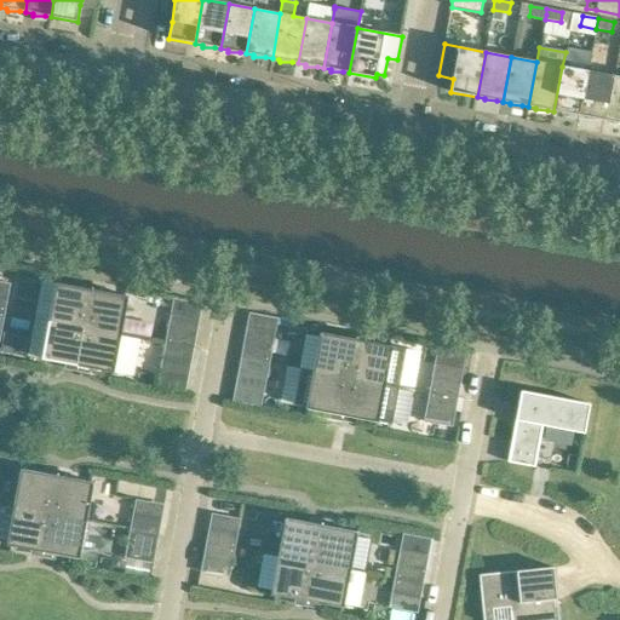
[(562,67),(554,112),(562,113),(562,114),(574,115),(580,116),(589,72),(562,67)]
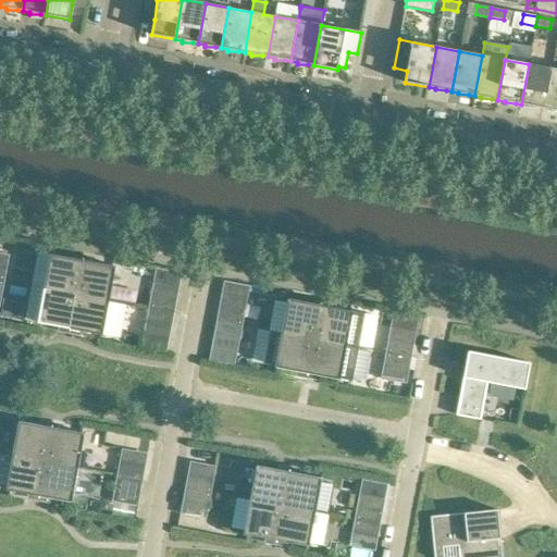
[(529,64),(521,104),(528,106),(528,107),(539,108),(544,109),(552,69),(529,64)]
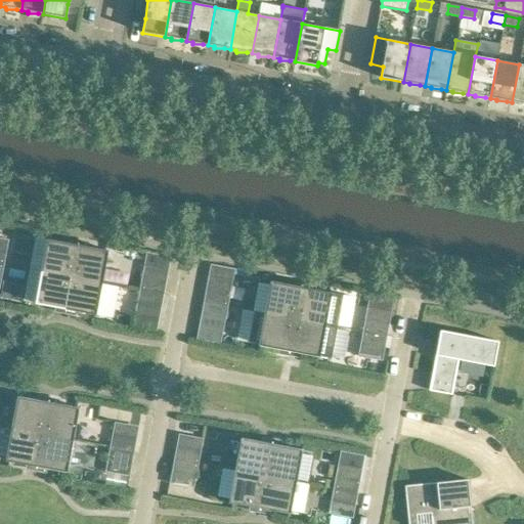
[(523,64),(519,64),(512,102),(518,103),(518,104),(523,104),(523,64)]
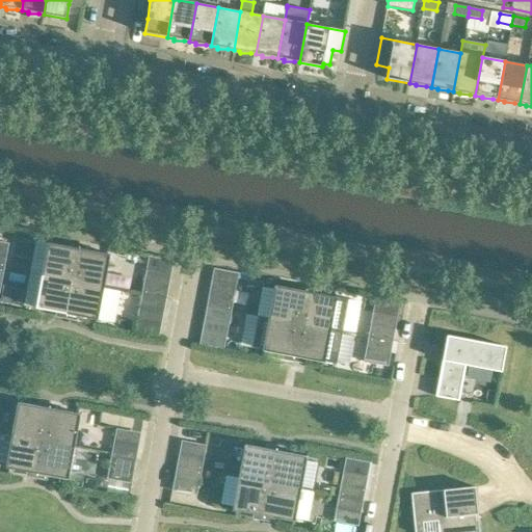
[(73,282),(79,249),(48,243),(42,275),(73,282)]
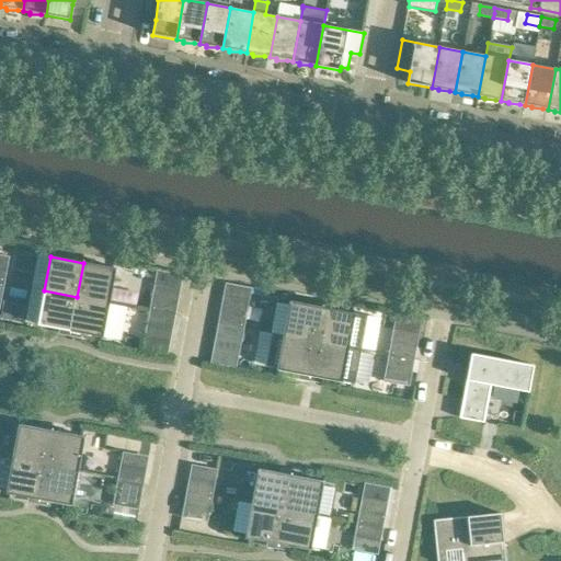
[(77,297),(110,302),(116,268),(83,263),(77,297)]
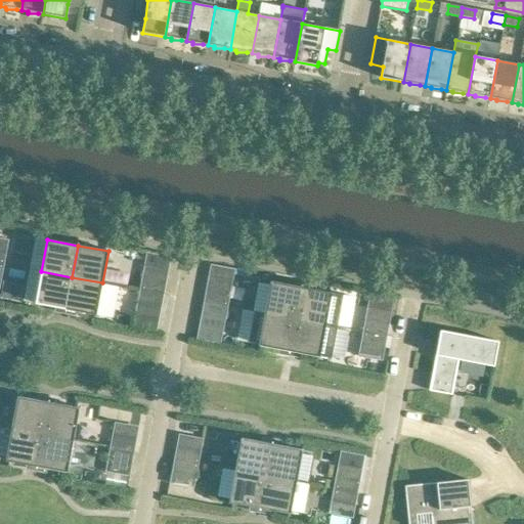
[(164,294),(166,281),(169,269),(144,265),(142,277),(139,290),(164,294)]
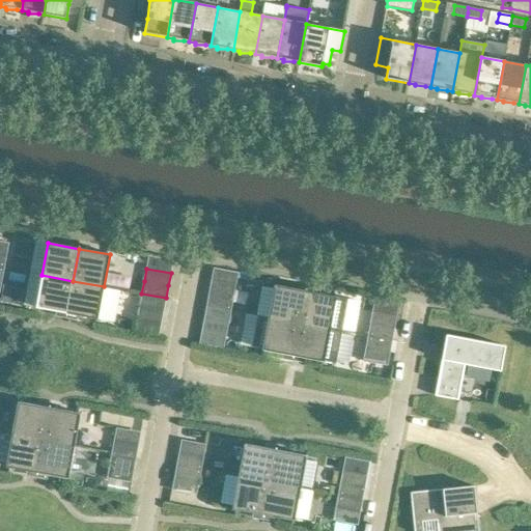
[(73,281),(42,275),(35,307),(66,313),(73,281)]
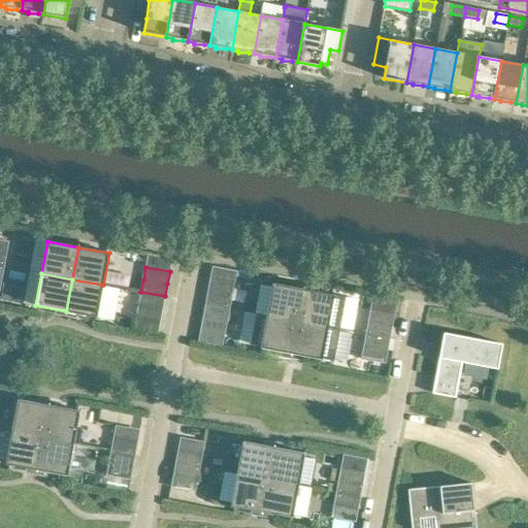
[(72,279),(66,311),(97,318),(103,285),(72,279)]
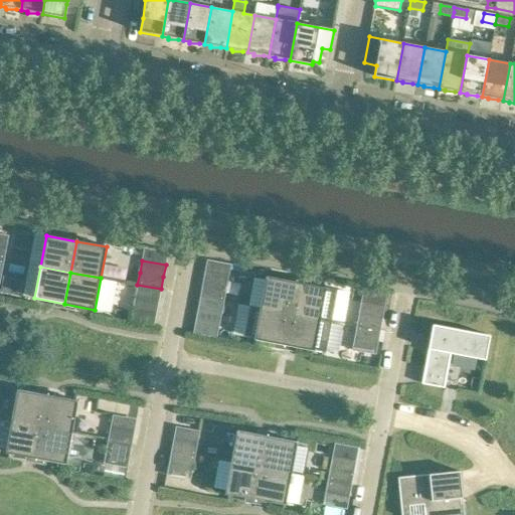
[(202,285),(200,297),(224,301),(226,289),(228,277),(204,273),(202,285)]
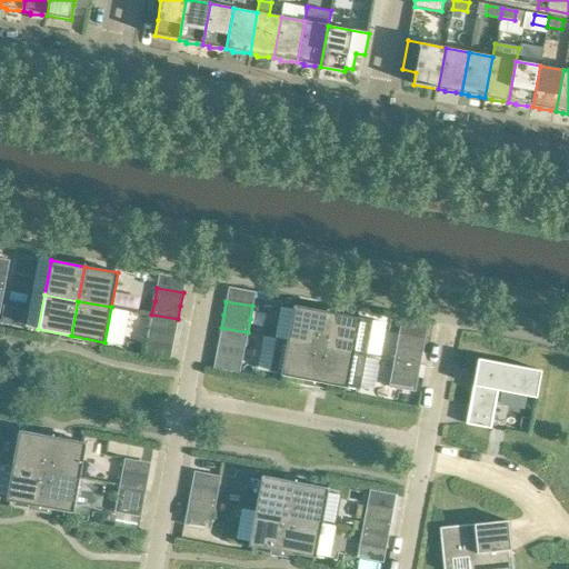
[(321,347),(327,311),(293,306),(288,340),(321,347)]
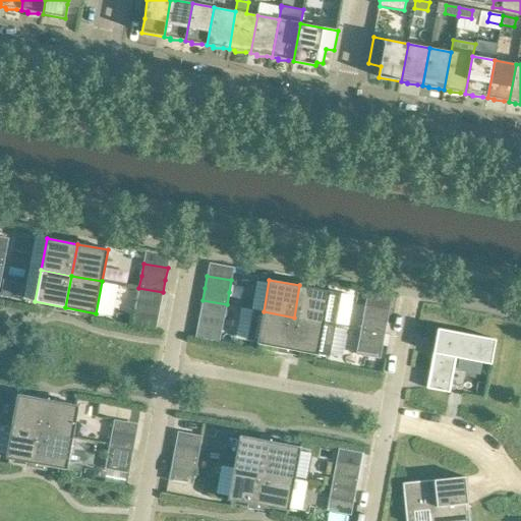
[(342,293),(330,291),(299,285),(294,317),(336,325),(342,293)]
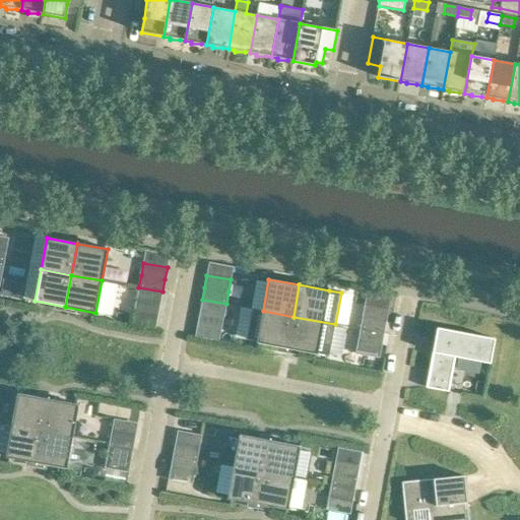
[(160,305),(163,291),(138,287),(136,300),(134,312),(157,317),(160,305)]
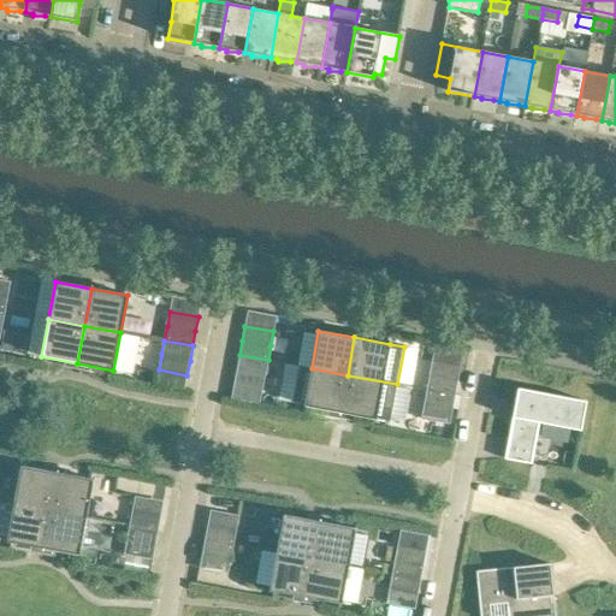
[(237,369),(234,384),(262,390),(265,374),(268,360),(240,355),(237,369)]
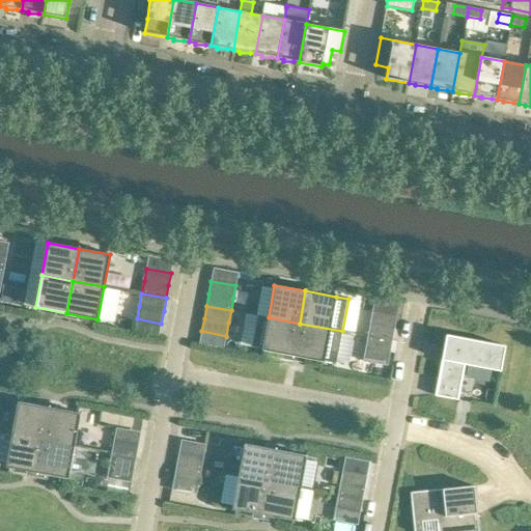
[(258,315),(252,347),(262,350),(294,356),(295,350),(300,324),(269,317),(258,315)]
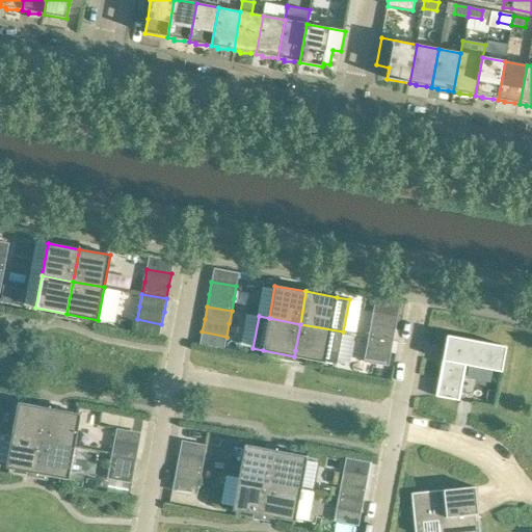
[(295,350),(294,356),(325,363),(325,362),(337,364),(339,350),(343,331),(300,324),(295,350)]
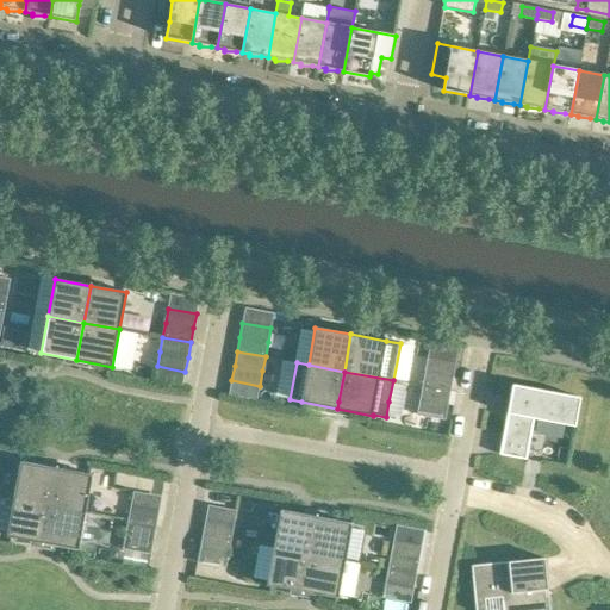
[(425,372),(422,386),(450,391),(453,378),(453,377),(425,372)]
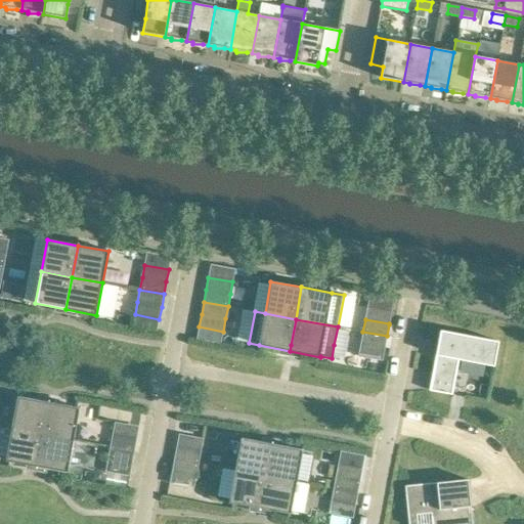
[(498,342),(440,331),(429,390),(452,395),(459,359),(494,366),(498,342)]
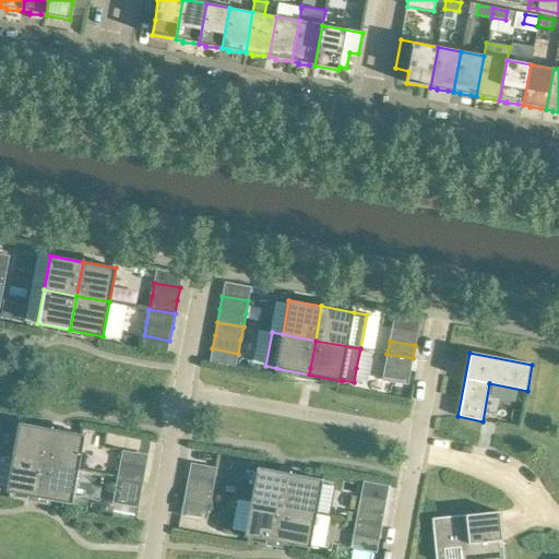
[(411,372),(413,358),(387,354),(384,367),(390,368),(411,372)]
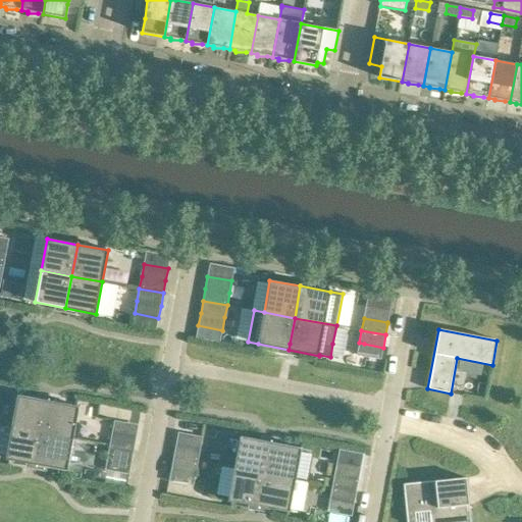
[(17,395),(12,427),(43,432),(48,401),(17,395)]
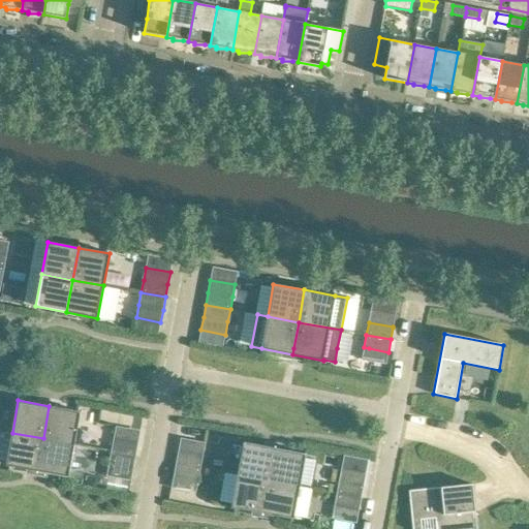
[(49,406),(43,438),(74,444),(80,412),(49,406)]
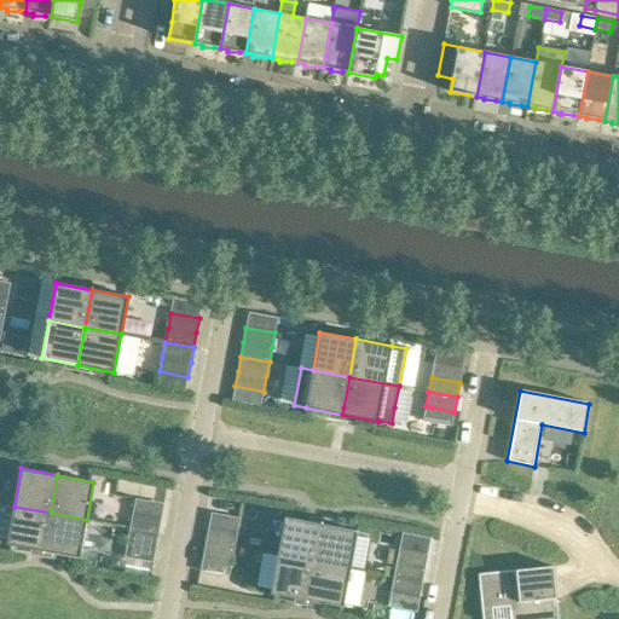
[(51,513),(15,507),(7,544),(44,551),(51,513)]
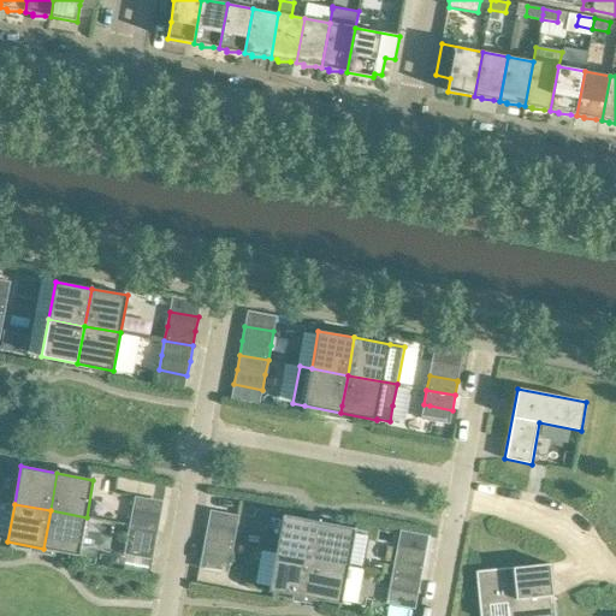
[(87,517),(51,510),(43,549),(80,555),(87,517)]
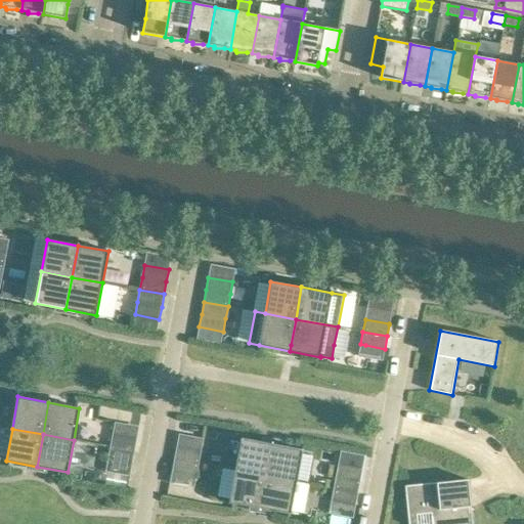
[(113,435),(110,447),(134,451),(136,439),(113,435)]
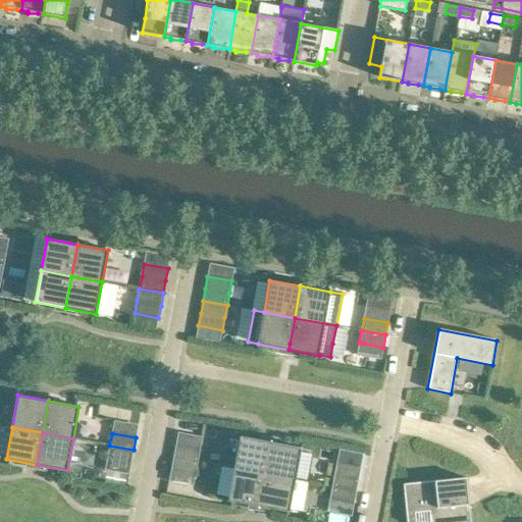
[(241,436),(235,469),(265,474),(271,442),(241,436)]
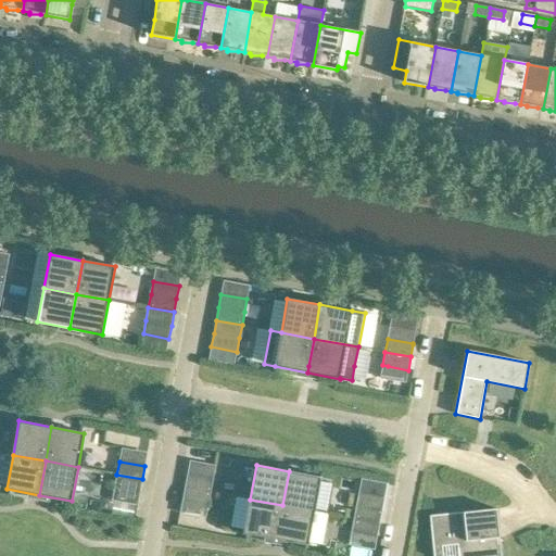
[(289,471),(282,505),(315,512),(321,478),(289,471)]
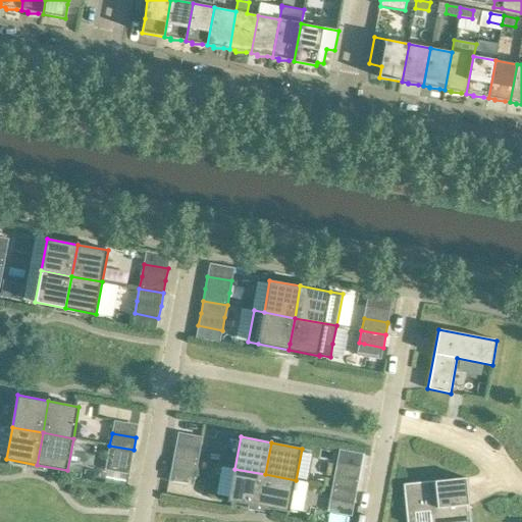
[(176,445),(173,457),(198,462),(200,450),(176,445)]
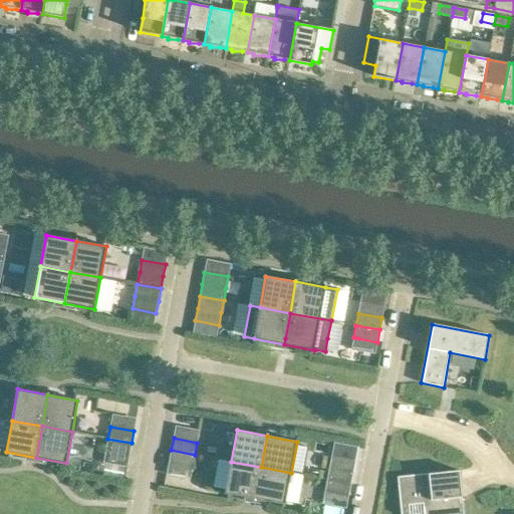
[(132,443),(107,439),(105,451),(130,455),(132,443)]
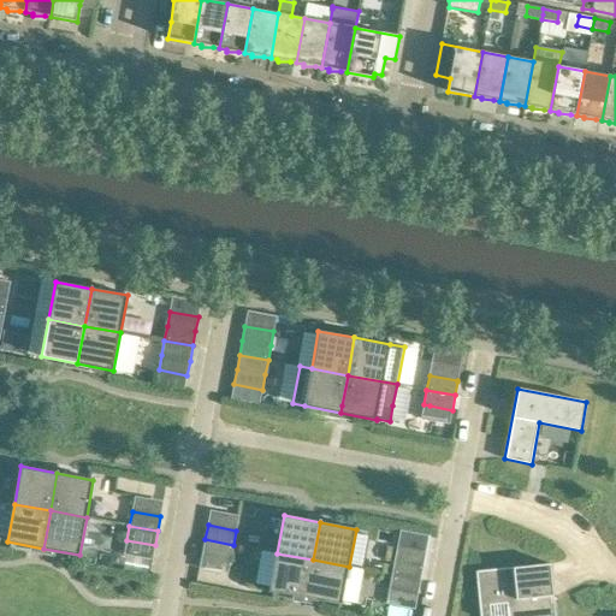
[(99,535),(98,546),(110,549),(111,537),(99,535)]
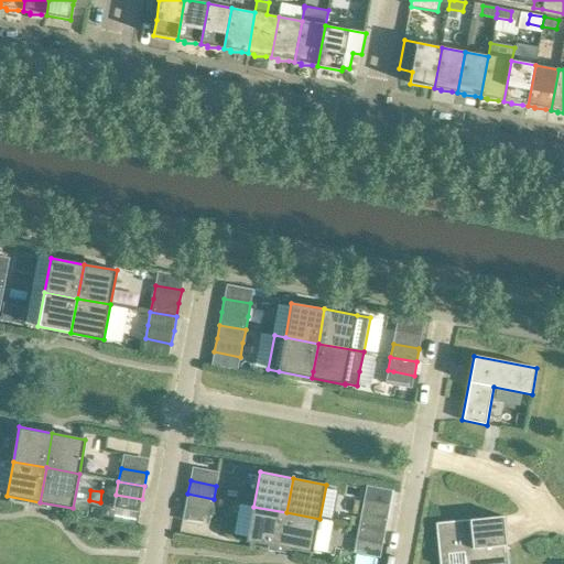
[(212,512),(214,499),(187,494),(185,507),(212,512)]
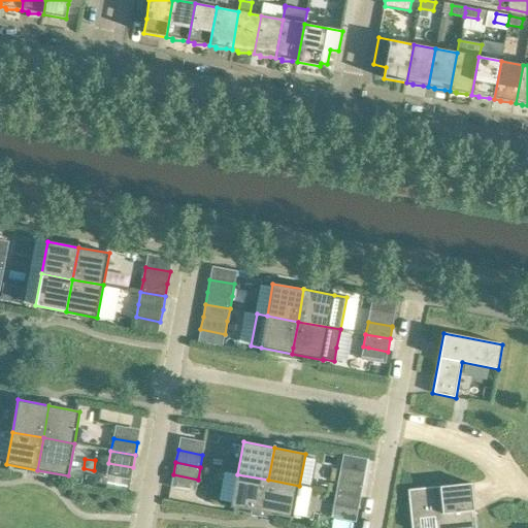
[(268,480),(237,474),(231,506),(262,512),(268,480)]
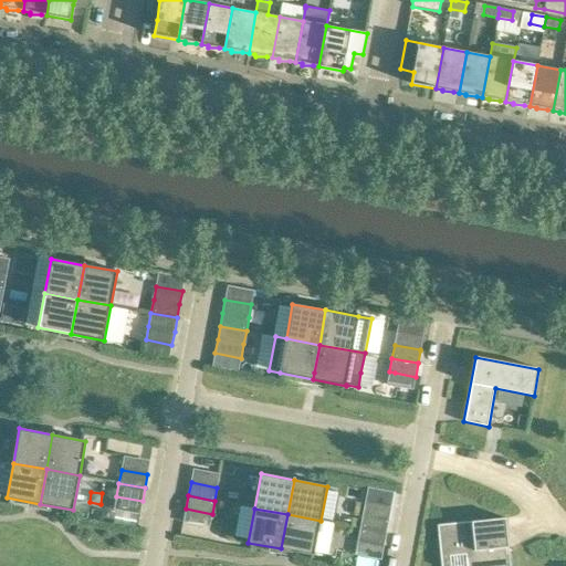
[(321,521),(287,514),(281,548),(314,555),(321,521)]
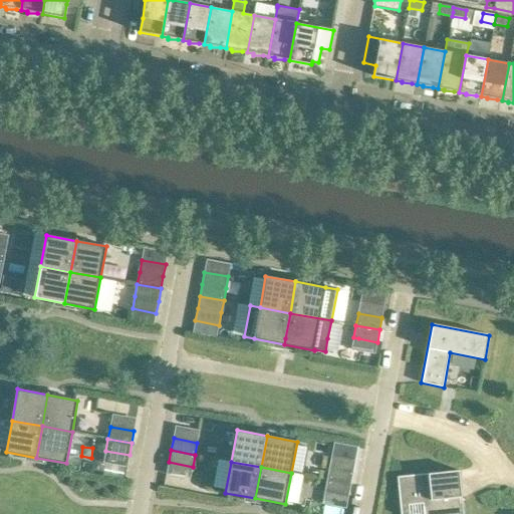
[(329,467),(327,480),(350,484),(353,472),(329,467)]
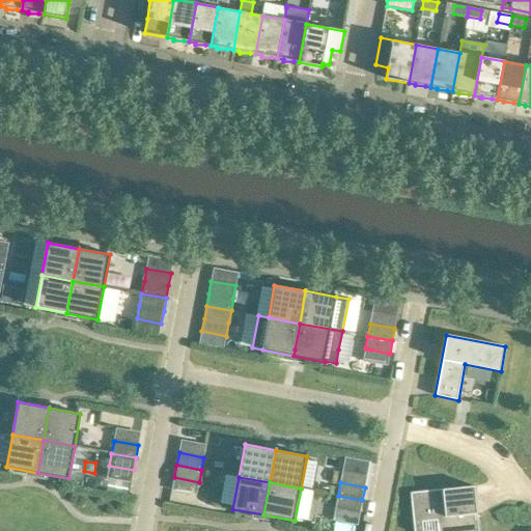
[(411,493),(414,530),(423,530),(422,522),(437,520),(437,530),(478,530),(474,486),(411,493)]
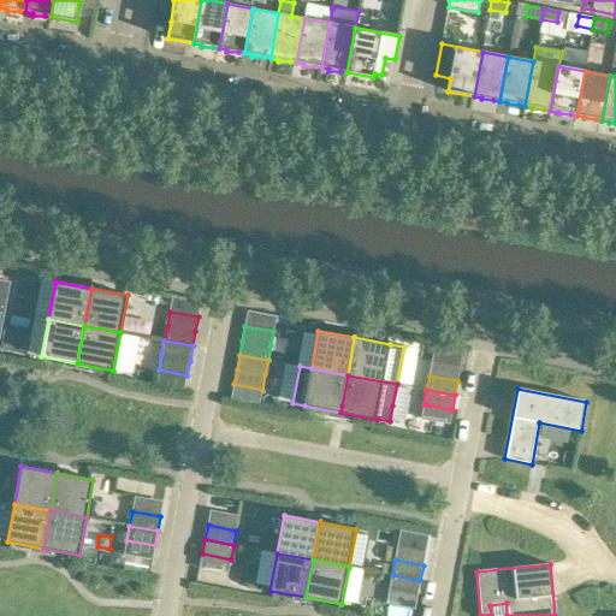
[(420,580),(392,575),(389,590),(418,594),(420,580)]
